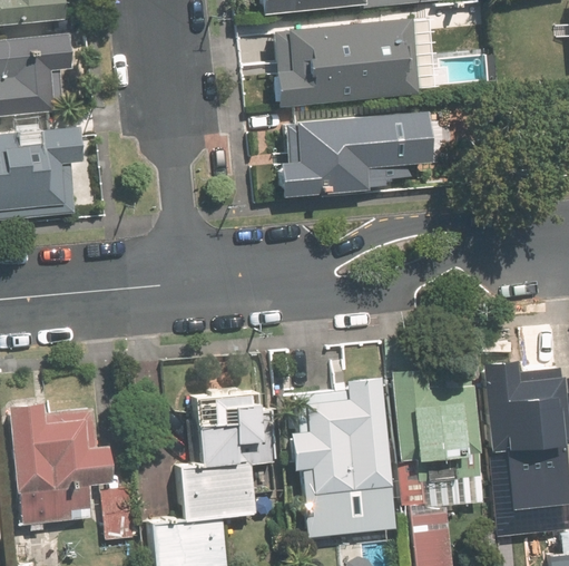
[(0,0),(0,21),(64,15),(62,0),(0,0)]
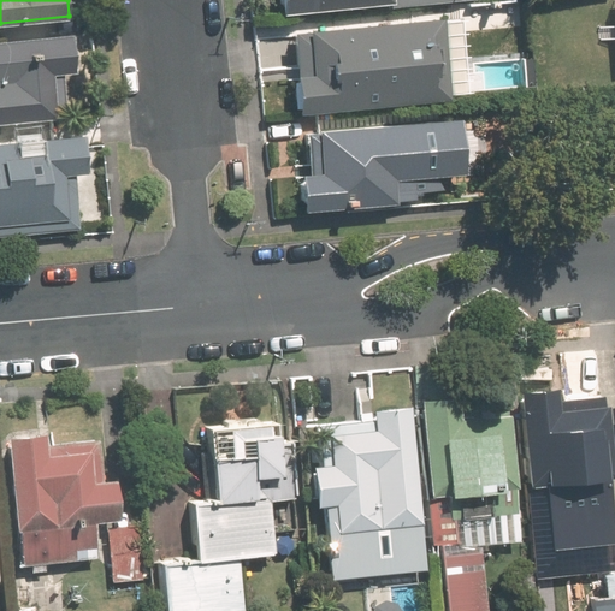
[(283,0),(285,17),(480,0),(283,0)]
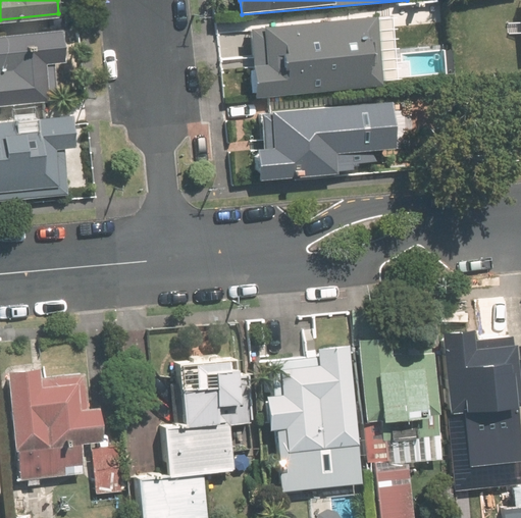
[(372,17),(264,28),(267,63),(254,64),(257,95),(378,85),(372,17)]
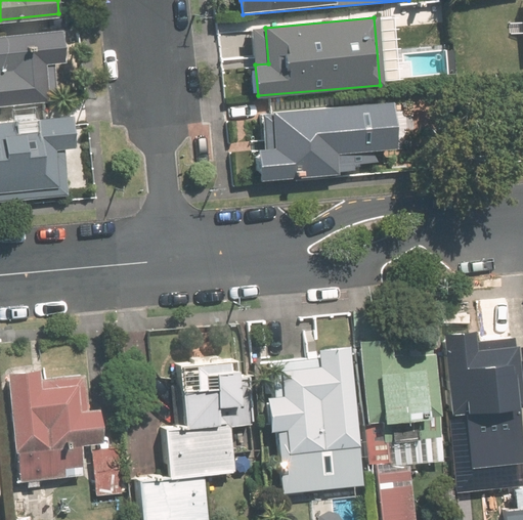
[(0,107),(50,102),(46,66),(64,63),(61,33),(0,38),(0,107)]
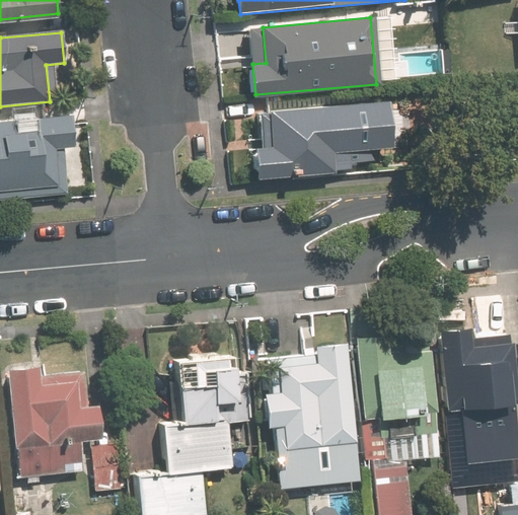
[(364,101),(270,109),(273,146),(254,147),(257,179),(370,169),(364,101)]
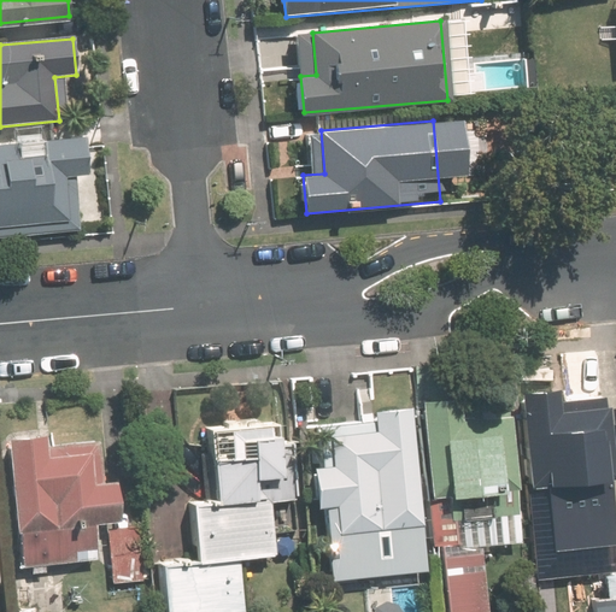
[(0,229),(72,222),(68,178),(91,176),(87,136),(0,145),(0,229)]
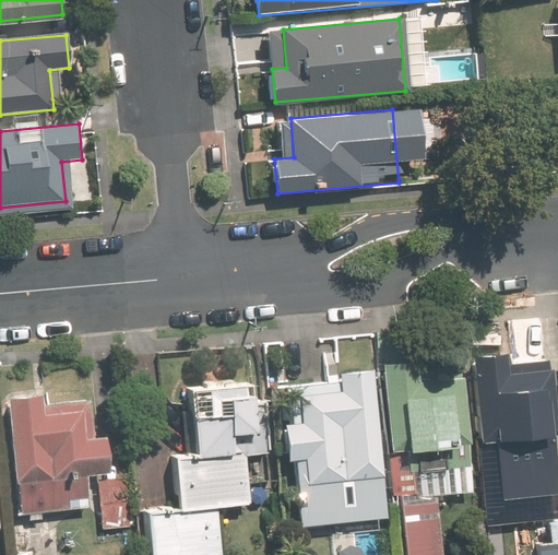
[(509,351),(474,354),(483,445),(496,444),(501,494),(557,487),(557,448),(549,369),(511,373),(509,351)]
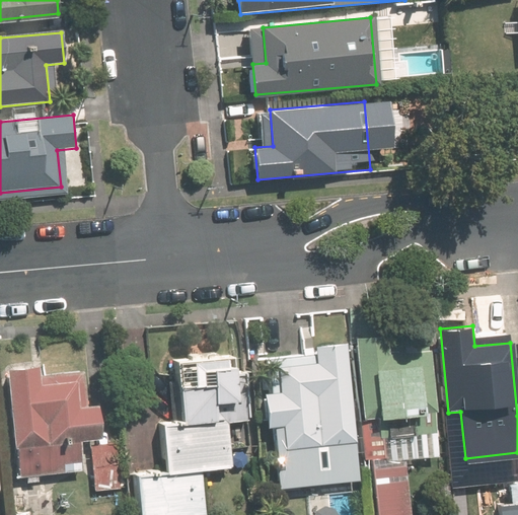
[(388,335),(356,338),(374,514),(411,514),(404,459),(438,455),(427,348),(390,352),(388,335)]
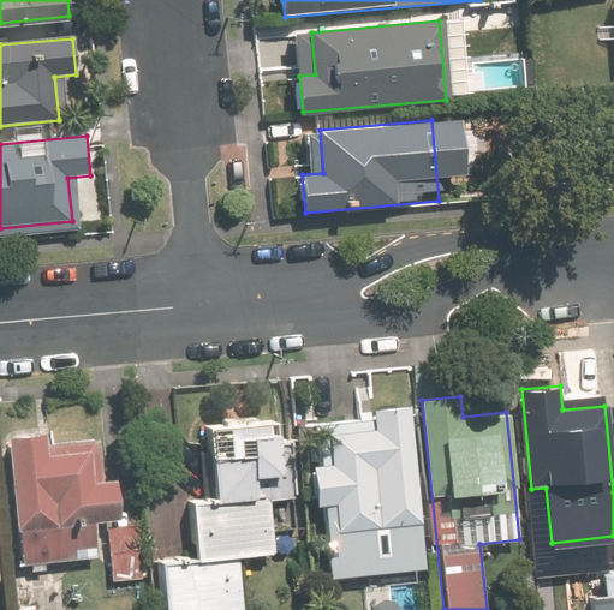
[(332,579),(429,569),(412,406),(373,410),(375,428),(331,432),(334,465),(320,466),(332,579)]
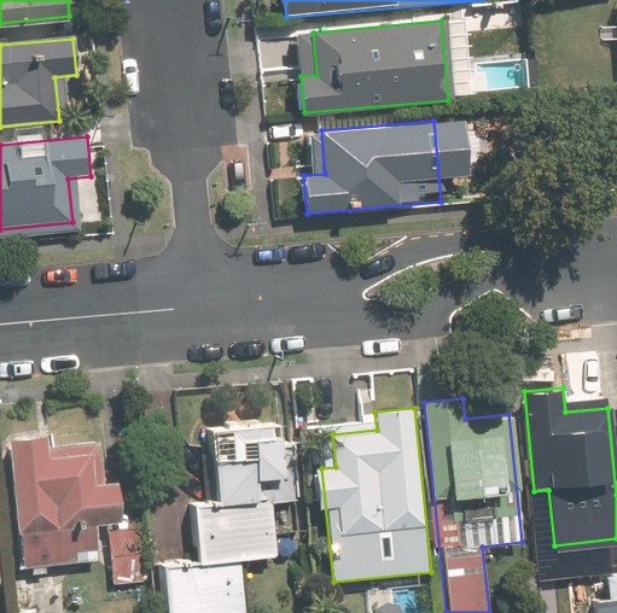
[(214,430),(221,502),(196,505),(202,559),(161,562),(166,612),(249,612),(243,561),(279,558),(272,497),(287,495),(280,422),(214,430)]
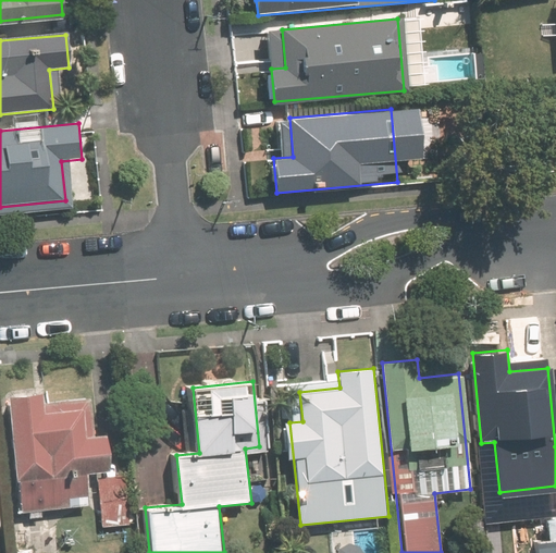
[(23,513),(90,506),(87,472),(109,470),(104,432),(84,434),(81,407),(45,412),(42,393),(10,396),(23,513)]
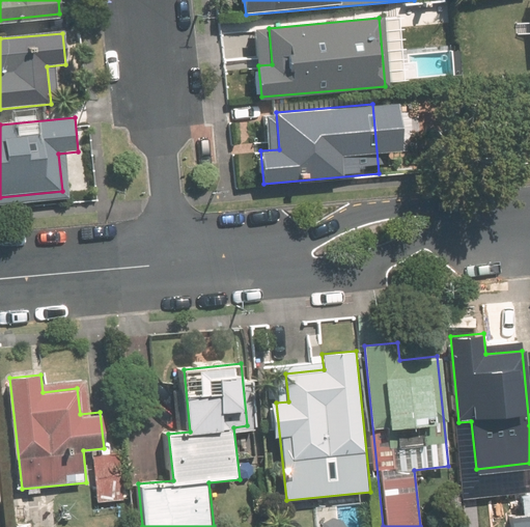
[(120,460),(93,463),(98,504),(124,502),(120,460)]
